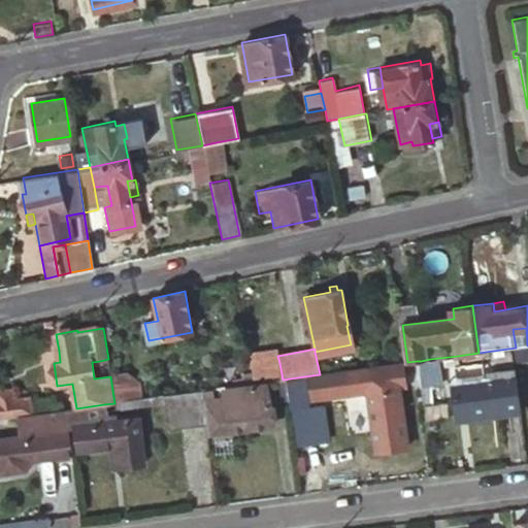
[(52,353),(54,363),(60,362),(59,351),(52,353)]
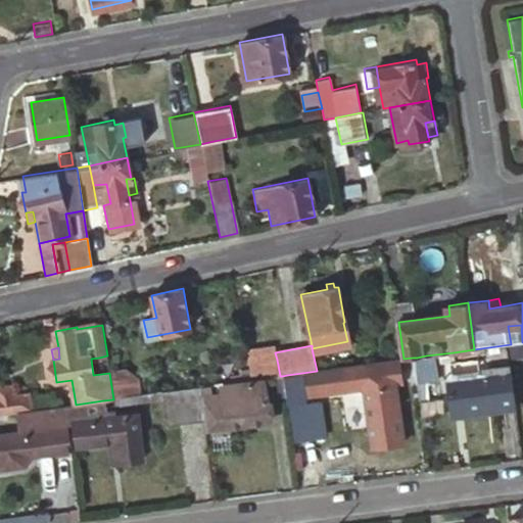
[(403,359),(401,360),(317,371),(287,375),(282,376),(285,398),(301,396),(301,385),(320,383),(321,387),(414,377),(412,365),(418,365),(417,358),(413,358),(403,359)]
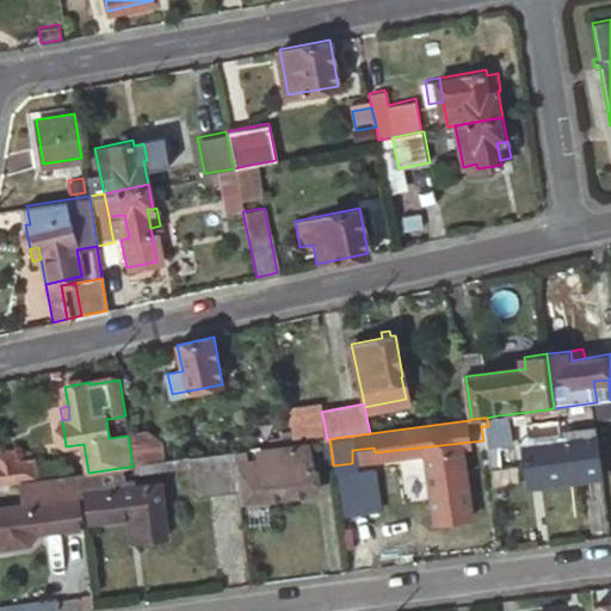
[(290,426),(294,444),(327,439),(323,420),(290,426)]
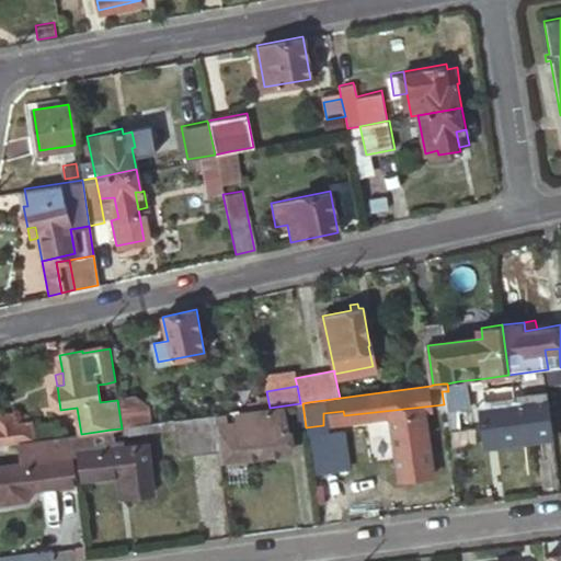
[(501,445),(556,437),(550,392),(482,401),(487,442),(501,439),(501,445)]
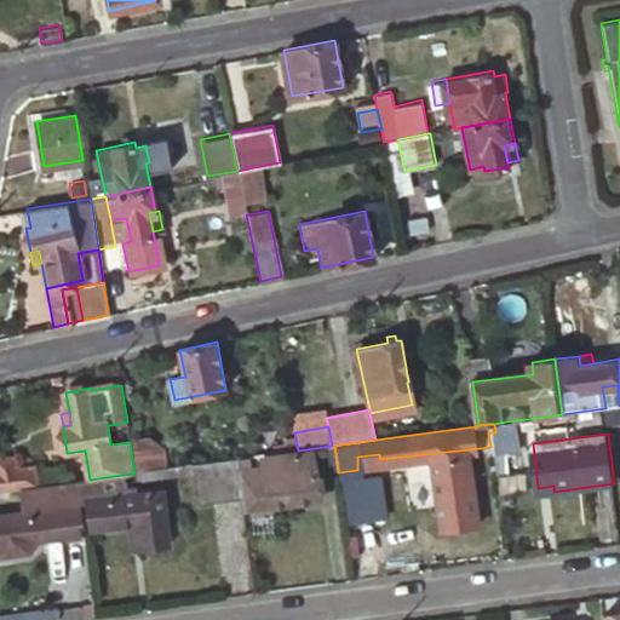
[(145,438),(130,442),(135,474),(165,469),(161,453),(145,438)]
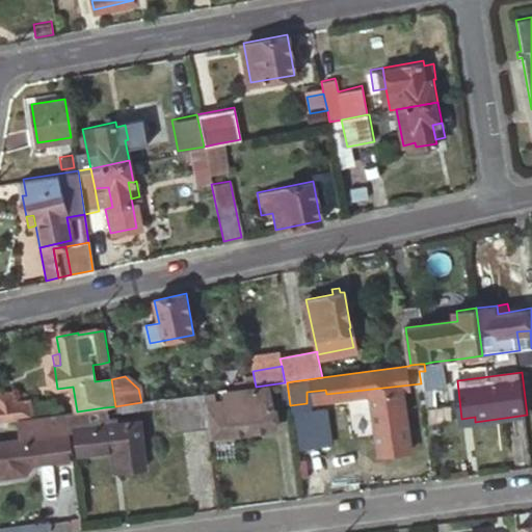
[(225,401),(205,403),(207,420),(211,419),(213,436),(274,430),(269,389),(224,394),(225,401)]
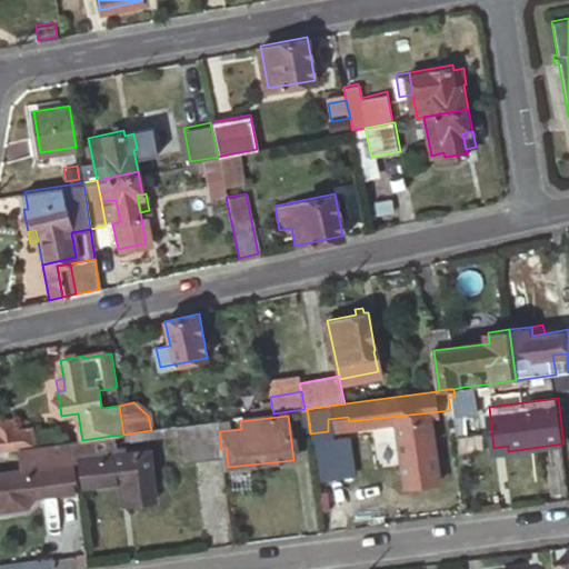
[(0,450),(37,446),(33,427),(18,429),(16,419),(0,420),(0,450)]
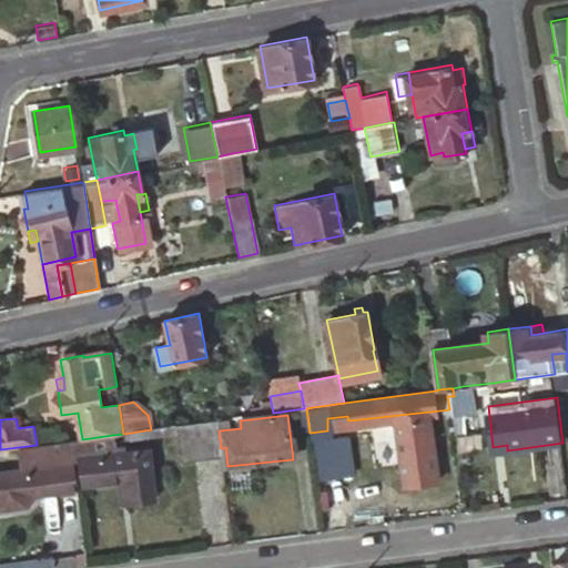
[(219,430),(217,421),(176,426),(182,460),(222,455),(221,448),(219,430)]
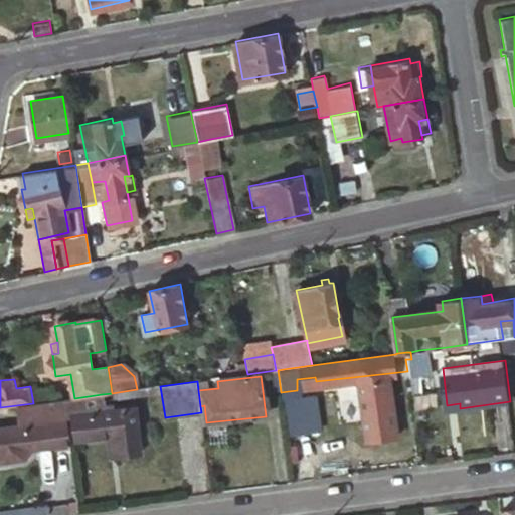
[(73,398),(70,398),(75,441),(108,436),(115,436),(118,458),(140,456),(135,409),(112,411),(112,405),(102,406),(102,394),(74,398),(73,398)]
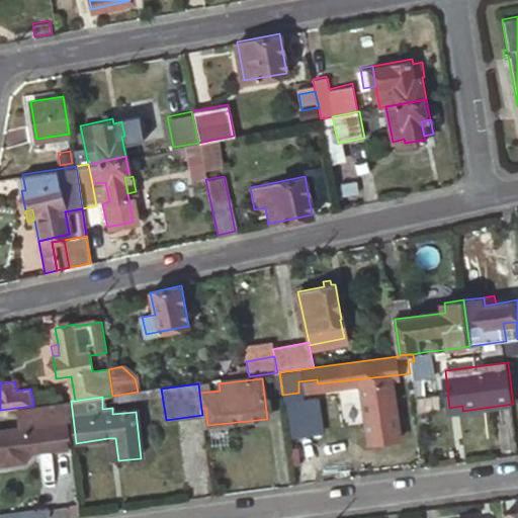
[(29,426),(32,450),(71,445),(66,402),(48,404),(50,424),(29,426)]
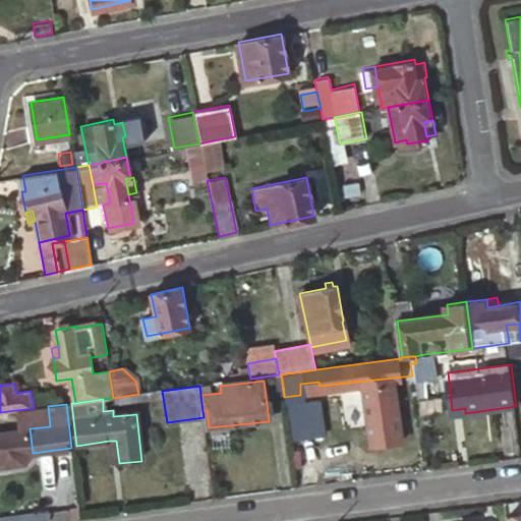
[(0,412),(0,466),(1,467),(25,465),(33,453),(30,428),(50,426),(48,406),(36,408),(34,408),(0,412)]
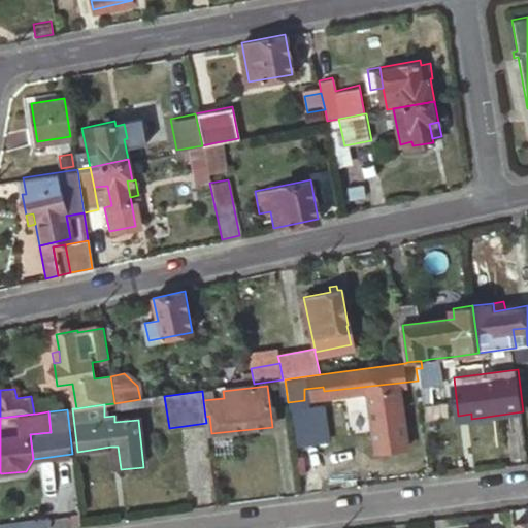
[(292,418),(294,453),(318,451),(316,417),(292,418)]
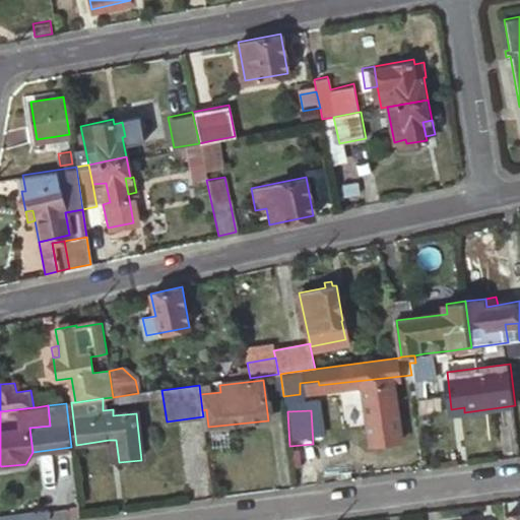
[(116,440),(109,440),(111,463),(119,462),(116,440)]
